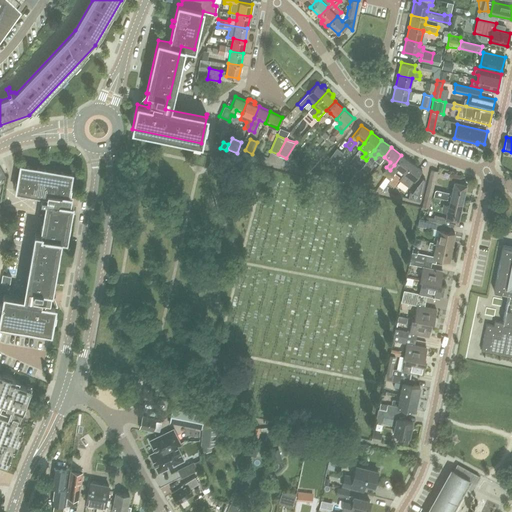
[(337,148),(330,158),(336,162),(343,153),(337,148)]
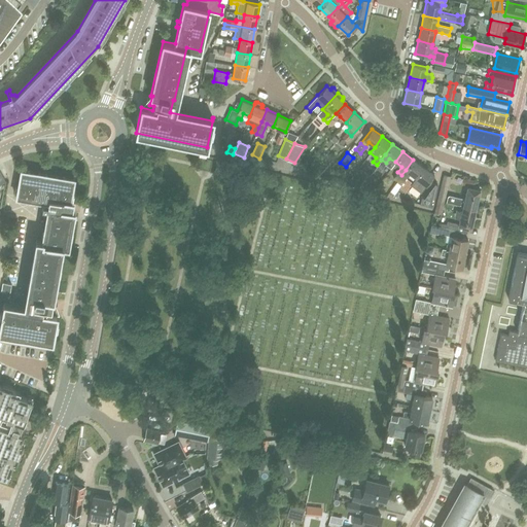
[(416,177),(423,167),(413,160),(406,170),(401,175),(406,178),(407,178),(410,173),(416,177)]
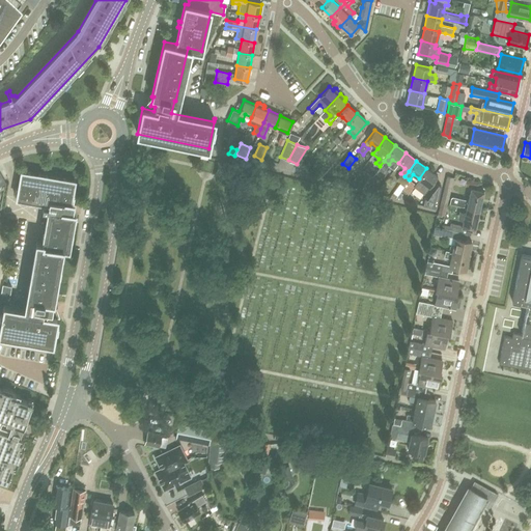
[(417,194),(421,198),(429,187),(437,176),(426,168),(419,178),(425,184),(417,194)]
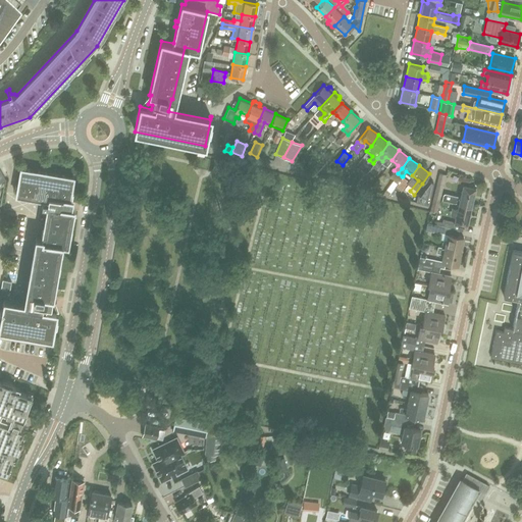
[(73,209),(70,209),(71,204),(72,204),(70,203),(70,204),(68,203),(68,200),(69,200),(73,176),(21,167),(16,194),(18,194),(18,191),(49,197),(48,202),(43,201),(42,205),(50,206),(45,240),(39,239),(30,292),(31,293),(28,306),(5,302),(5,299),(4,298),(0,319),(0,326),(52,336),(56,311),(45,309),(46,305),(50,306),(52,297),(53,297),(61,244),(67,245),(73,209)]
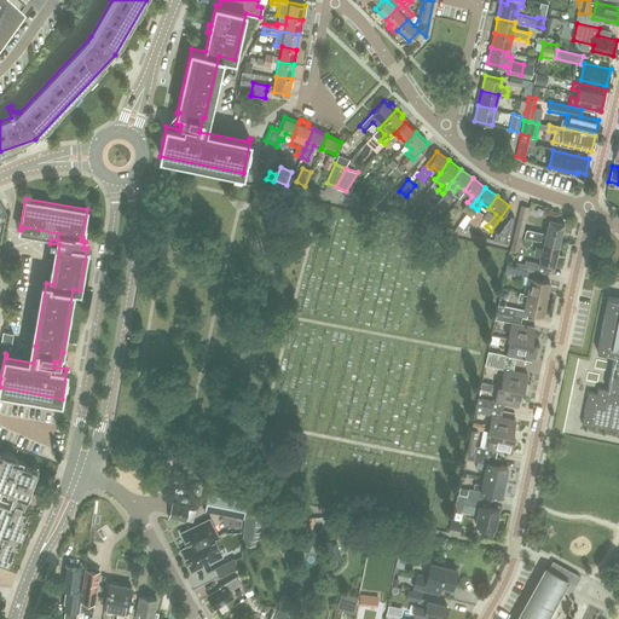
[(424,219),(431,210),(424,207),(418,214),(424,219)]
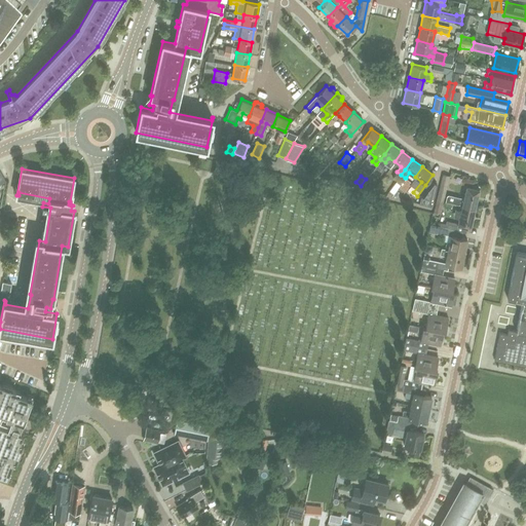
[(405,178),(398,188),(402,190),(409,181),(406,178),(405,178)]
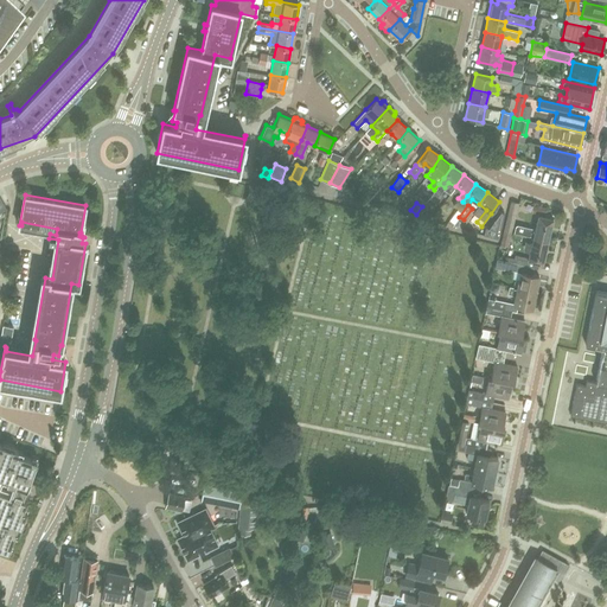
[(485,227),(500,230),(504,213),(498,209),(485,227)]
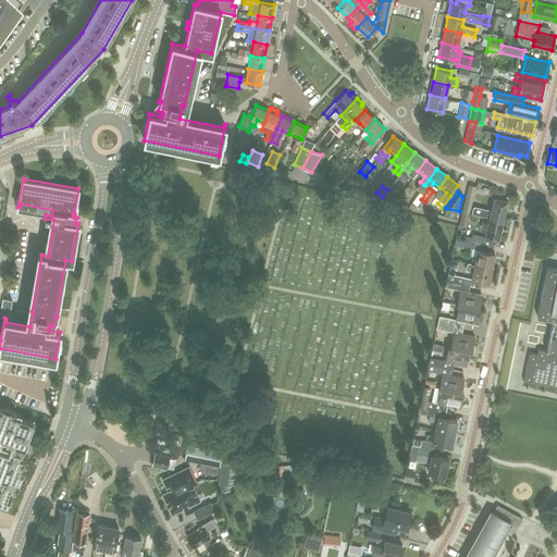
[(472,213),(487,217),(503,220),(507,200),(494,197),(491,210),(474,207),(473,207),(472,213)]
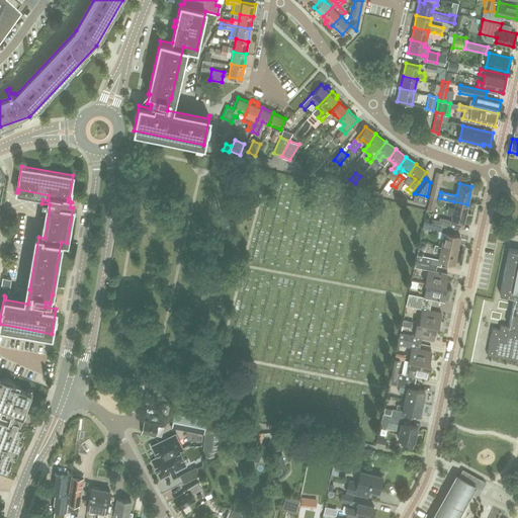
[(433,184),(430,196),(436,197),(439,185),(433,184)]
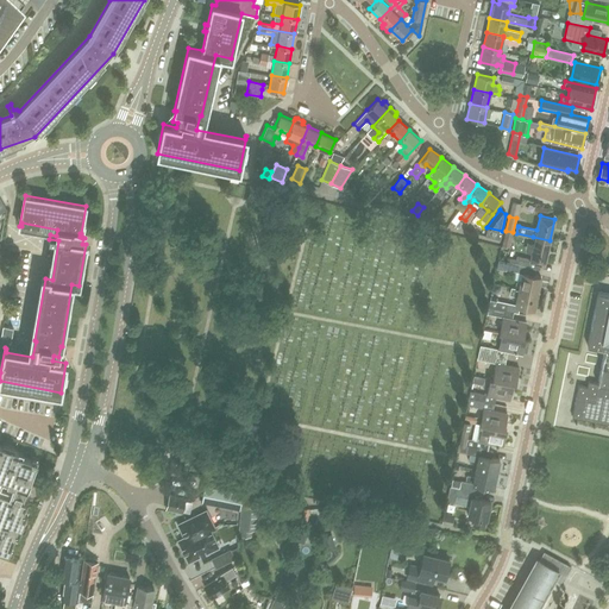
[(509,246),(513,232),(506,231),(502,245),(509,246)]
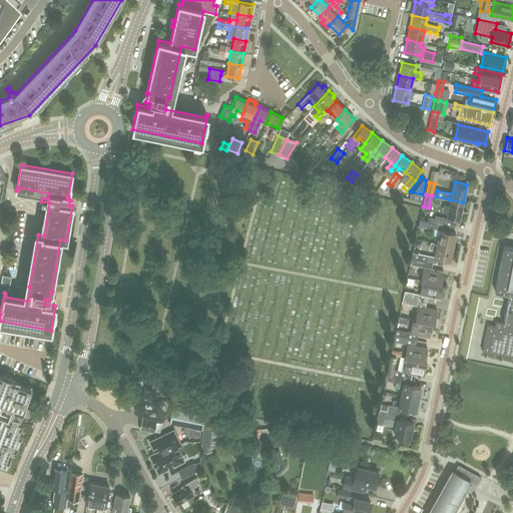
[(458,221),(463,202),(449,199),(448,204),(445,205),(445,209),(446,211),(448,212),(446,219),(458,221)]
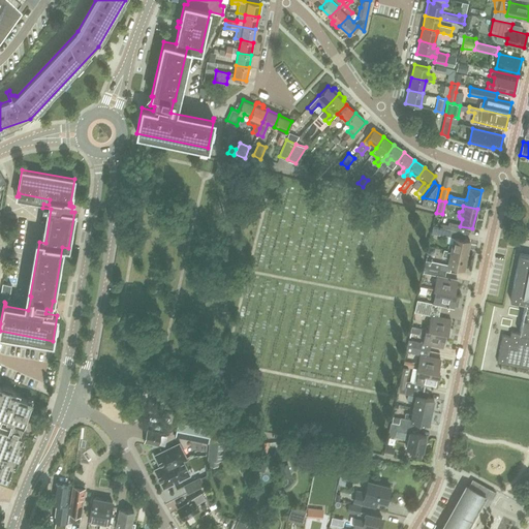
[(448,229),(433,226),(432,232),(447,236),(448,229)]
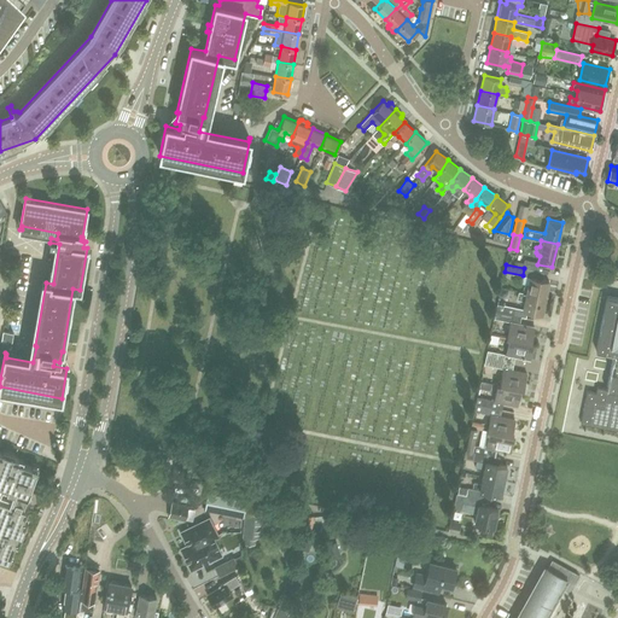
[(544,297),(548,280),(529,277),(528,284),(524,284),(523,292),(544,297)]
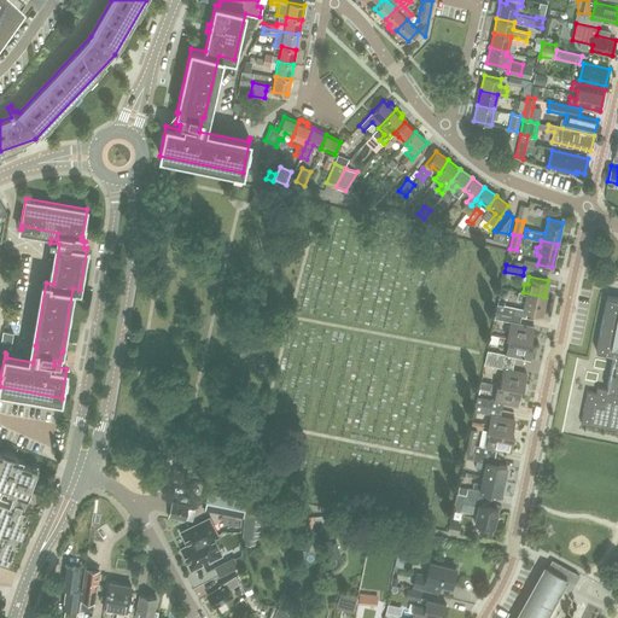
[(544,297),(523,292),(520,301),(524,301),(523,309),(541,313),(544,297)]
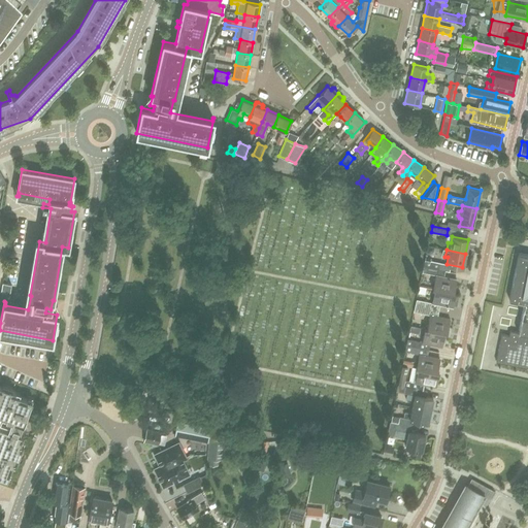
[(501,332),(496,359),(527,365),(527,254),(518,253),(508,299),(524,302),(518,330),(509,328),(509,331),(508,333),(501,332)]
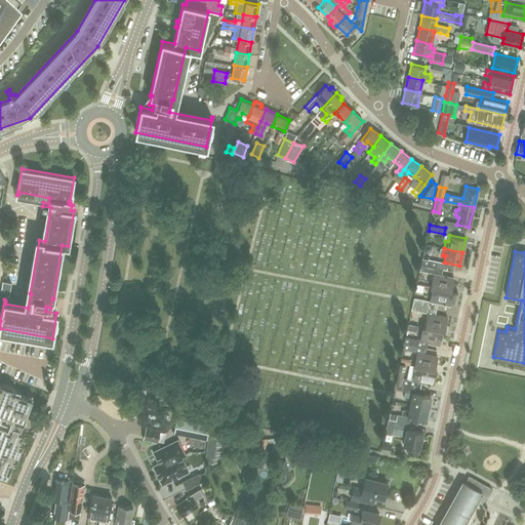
[(422,257),(421,264),(435,267),(437,268),(439,261),(422,257)]
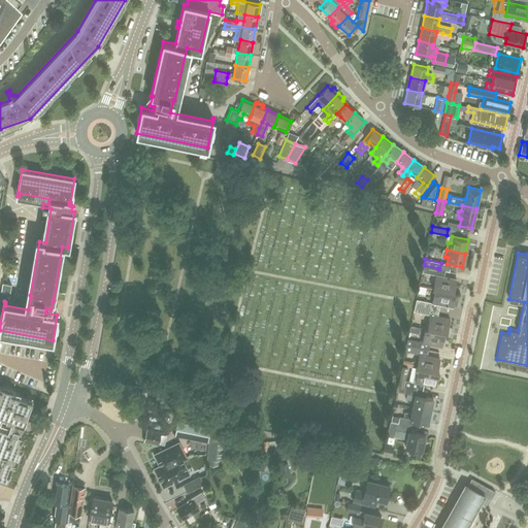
[(436,274),(437,268),(424,265),(422,272),(435,274),(436,274)]
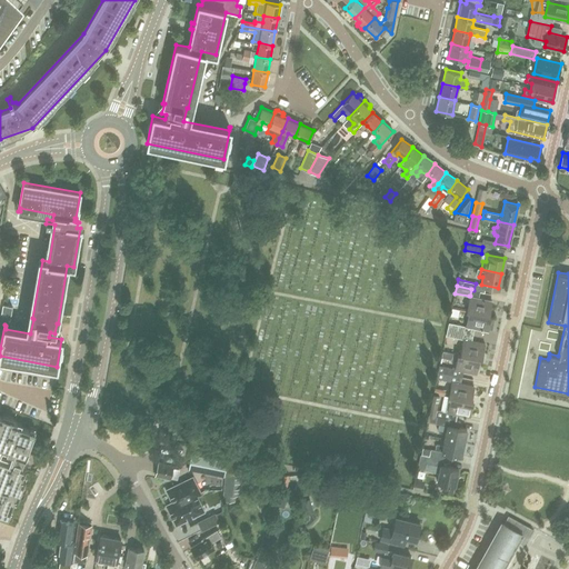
[(469,311),(488,316),(491,300),(470,296),(469,296),(467,310),(469,311)]
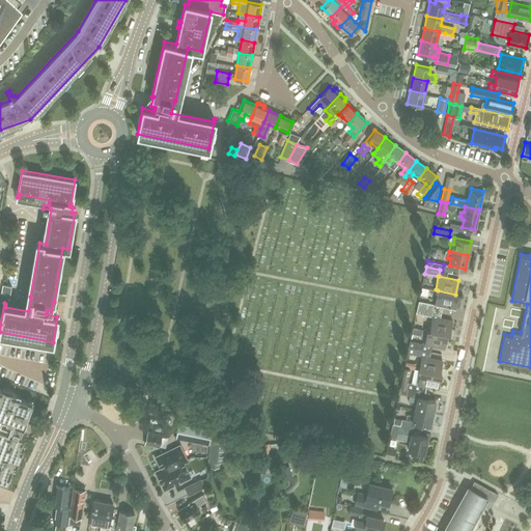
[(10,294),(11,285),(3,284),(2,291),(10,294)]
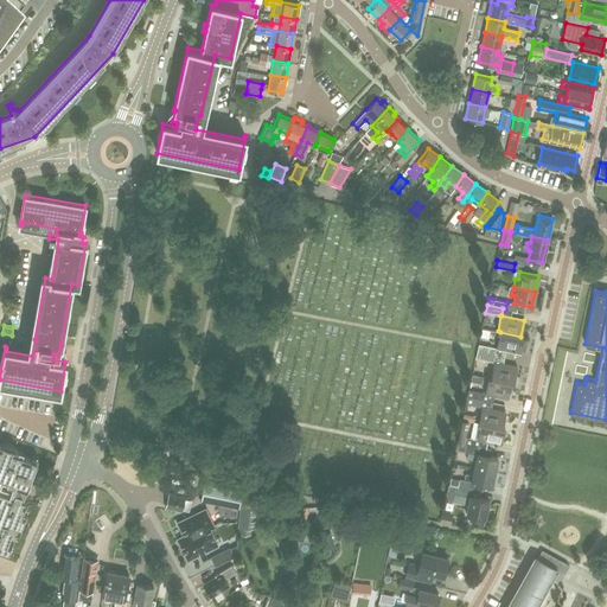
[(500,332),(497,347),(519,352),(523,337),(521,337),(500,332)]
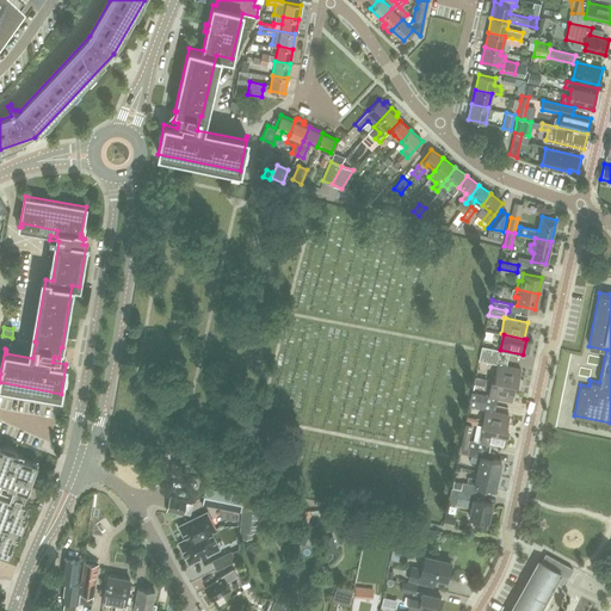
[(499,357),(500,350),(482,346),(480,353),(499,357)]
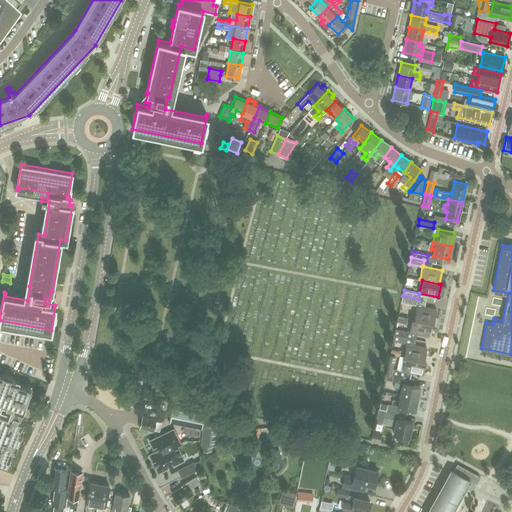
[(401,302),(416,305),(418,299),(402,296),(401,302)]
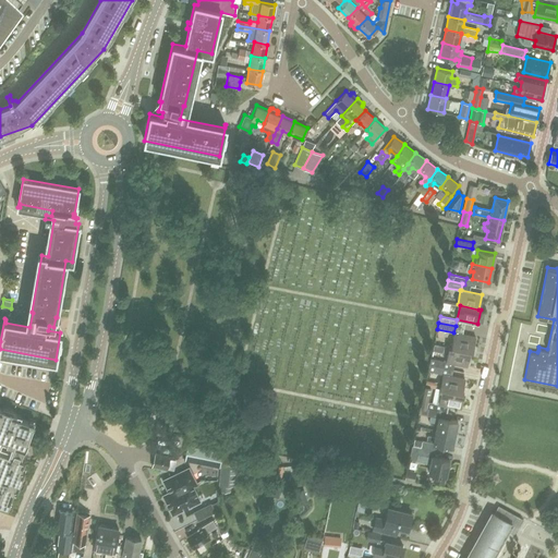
[(462,334),(453,332),(451,347),(470,351),(472,351),(475,337),(462,334)]
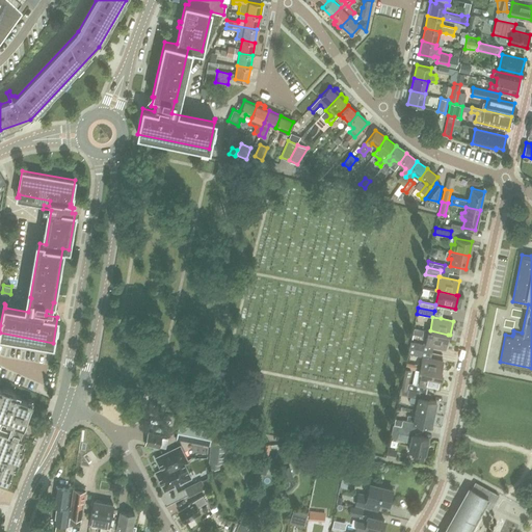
[(448,335),(430,330),(428,330),(425,345),(445,349),(448,335)]
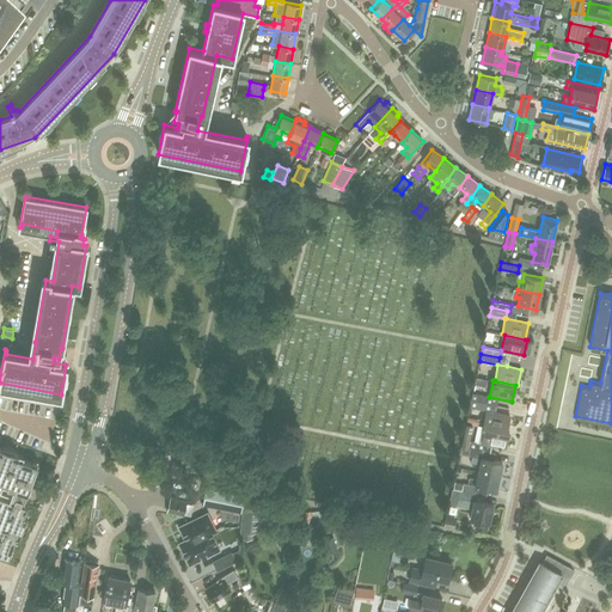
[(488,403),(489,397),(472,393),(471,399),(488,403)]
